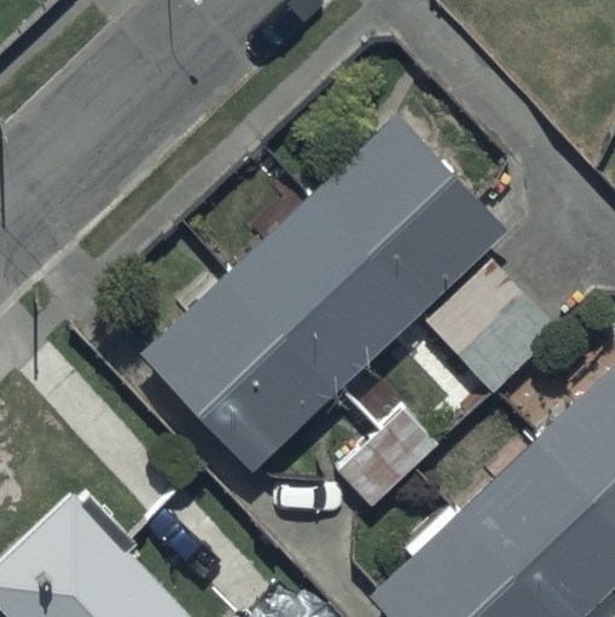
[(508,231),(395,113),(161,335),(149,323),(134,336),(146,349),(139,356),(250,474),(508,231)]
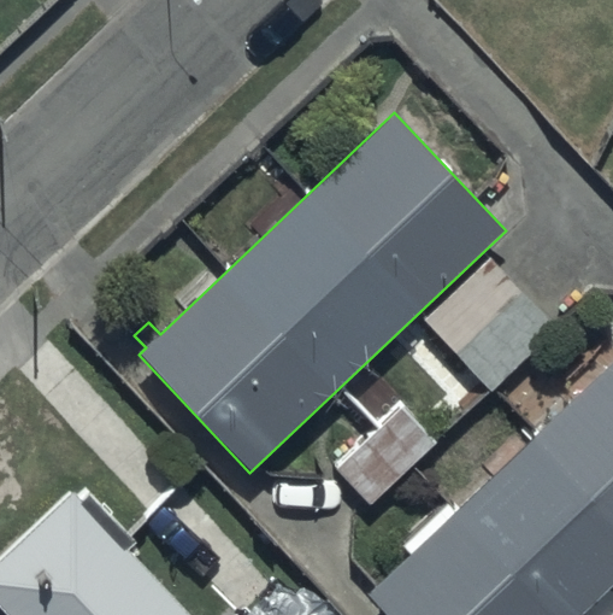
[(493,258),(425,321),(493,393),(560,331),(493,258)]
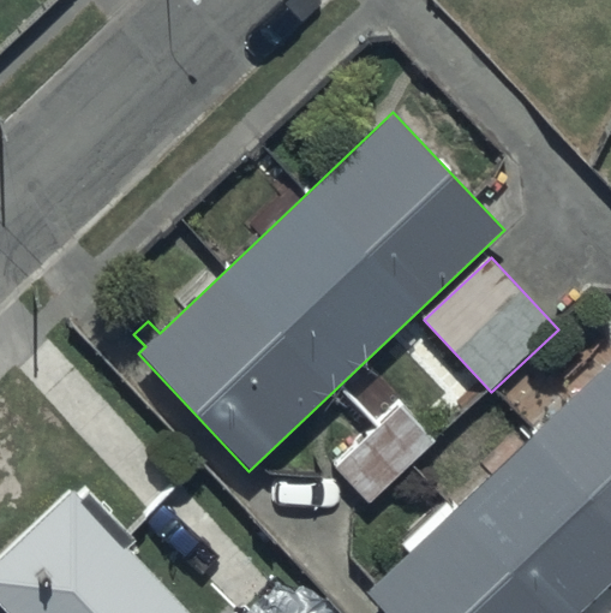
[(366,595),(383,612),(577,612),(610,582),(610,362),(454,511),(447,503),(402,543),(411,553),(366,595)]
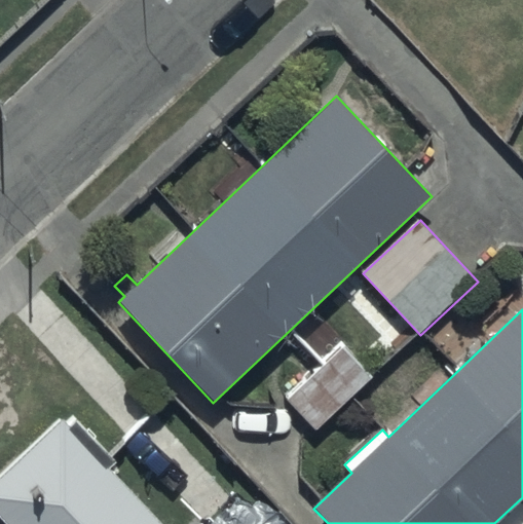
[(344,347),(287,401),(315,433),(373,379),(344,347)]
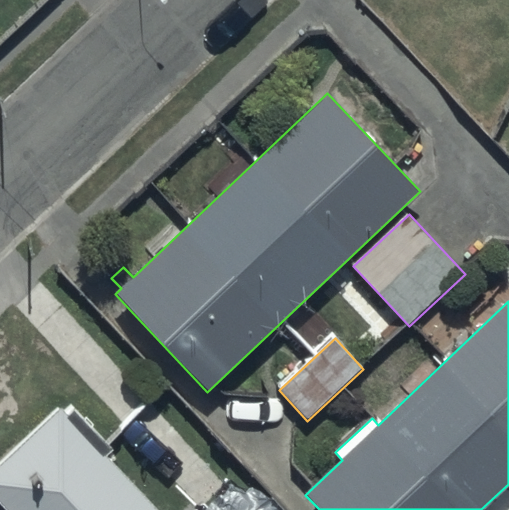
[(57,409),(0,464),(0,503),(6,509),(158,509),(115,463),(122,456),(75,405),(63,415),(57,409)]
